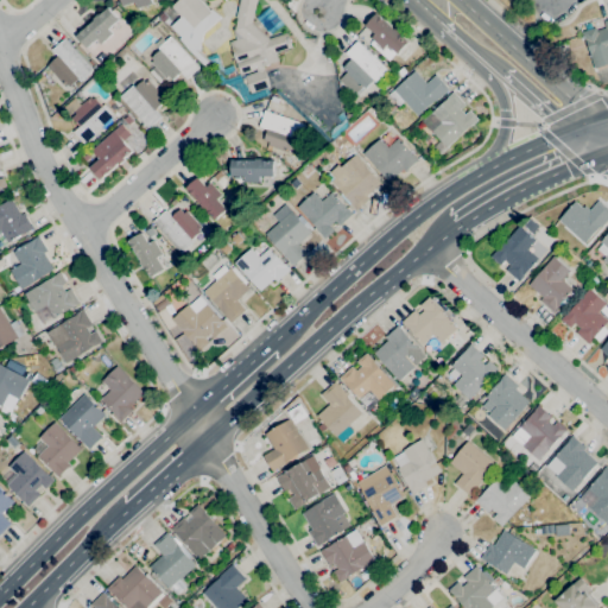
[(202,65),(187,49),(178,39),(181,38),(170,26),(181,17),(171,6),(177,0),(200,0),(209,11),(210,10),(221,17),(202,32),(198,50),(209,61),(202,65)]
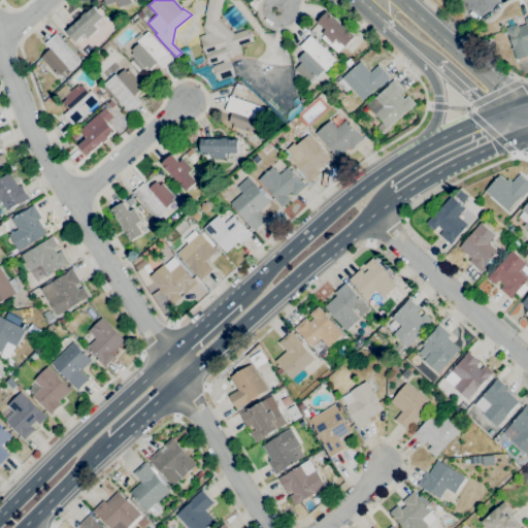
[(220,88),(218,80),(217,78),(216,79),(213,75),(212,75),(215,81),(213,83),(208,66),(209,66),(209,68),(212,67),(212,65),(223,62),(222,60),(208,64),(199,36),(204,34),(202,26),(203,26),(206,15),(204,15),(207,0),(223,0),(219,20),(234,33),(250,28),(254,41),(239,46),(241,53),(228,58),(234,75),(230,76),(232,83),(220,88)]
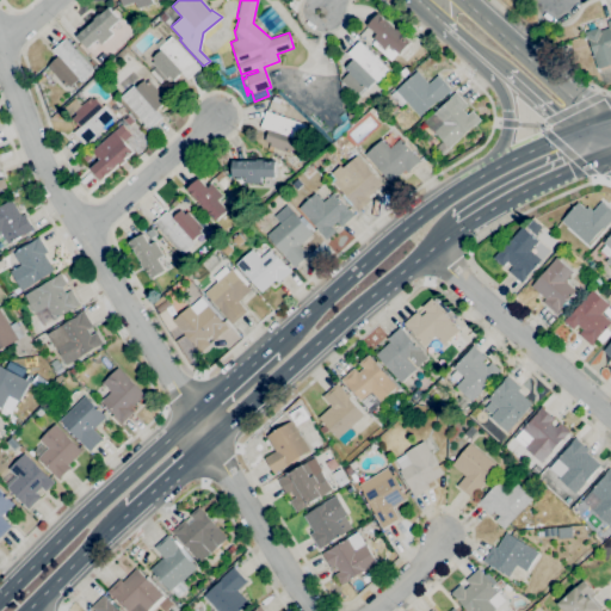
[(86,48),(76,36),(94,20),(93,19),(99,14),(109,7),(119,19),(109,29),(112,34),(100,44),(96,39),(86,48)]
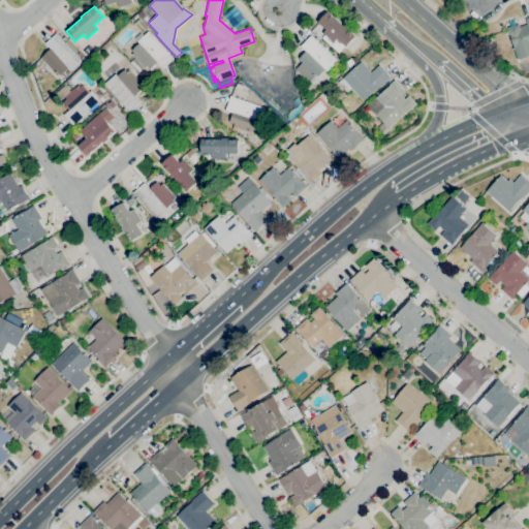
[(145,21),(143,19),(142,20),(137,14),(142,10),(148,19),(145,21)]
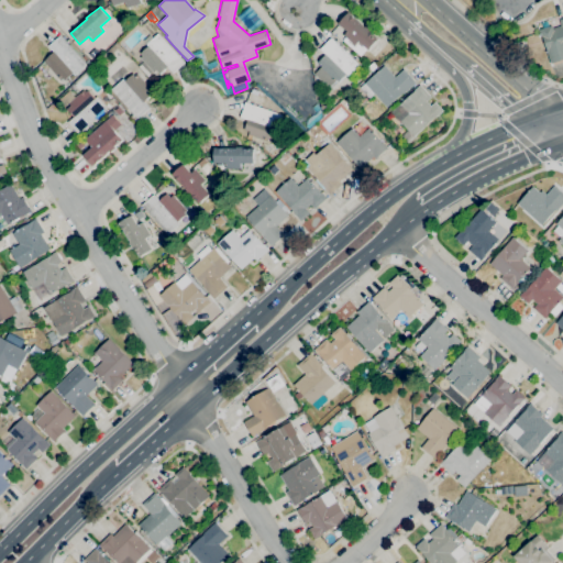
[(360,56),(342,41),(345,37),(343,35),(346,31),(339,23),(348,12),(365,28),(365,26),(368,30),(368,31),(377,39),(367,50),(366,48),(360,56)]
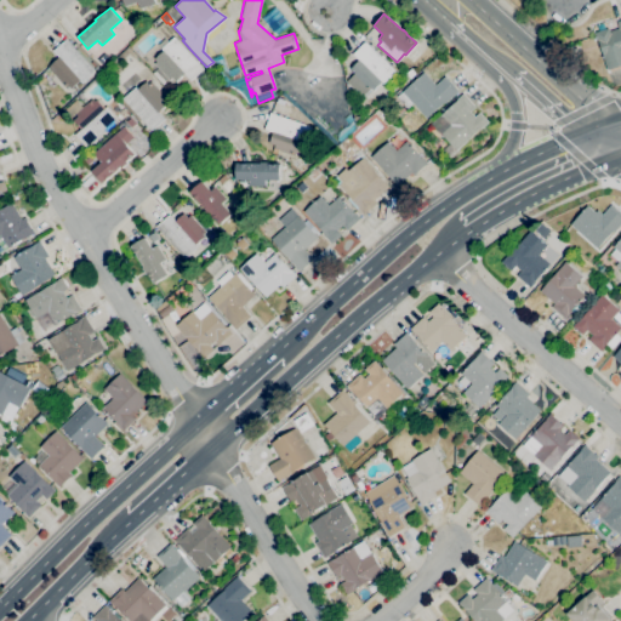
[(620,66),(607,70),(603,57),(597,39),(594,33),(608,28),(609,32),(619,28),(616,22),(620,20),(620,66)]
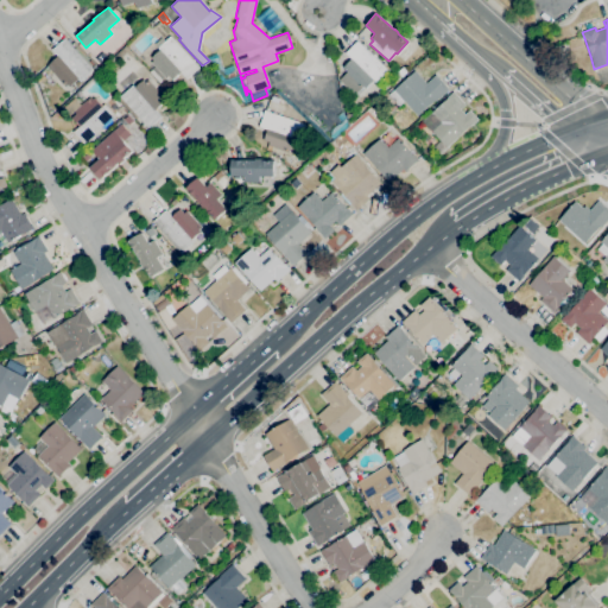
[(159,83),(149,71),(154,67),(150,62),(153,59),(151,57),(159,50),(154,44),(162,37),(165,40),(170,36),(198,67),(185,78),(179,73),(171,80),(168,76),(165,78),(159,83)]
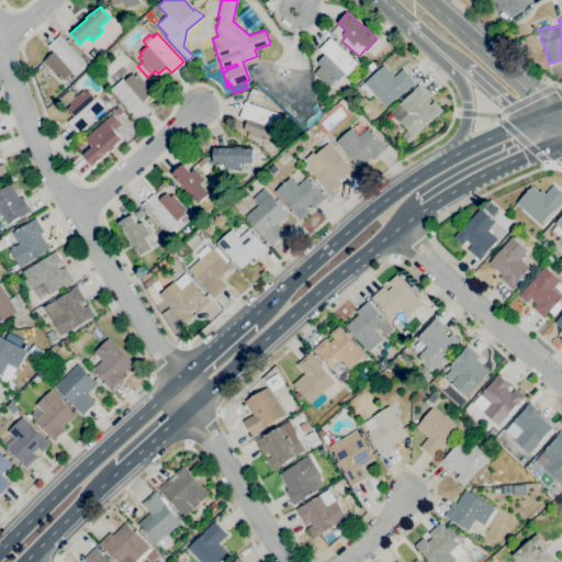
[(59,80),(46,65),(48,63),(45,59),(53,52),(48,46),(59,35),(86,65),(74,75),(71,72),(64,80),(63,78),(59,80)]
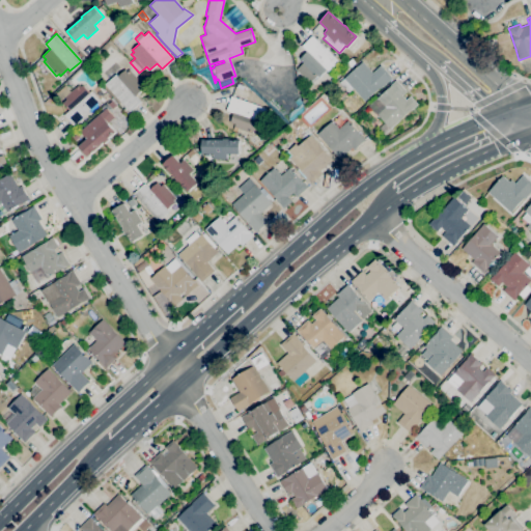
[(309,83),(296,70),(303,62),(300,58),(306,52),(301,47),(312,35),(333,57),(335,54),(340,59),(328,72),(326,71),(318,78),(317,76),(309,83)]
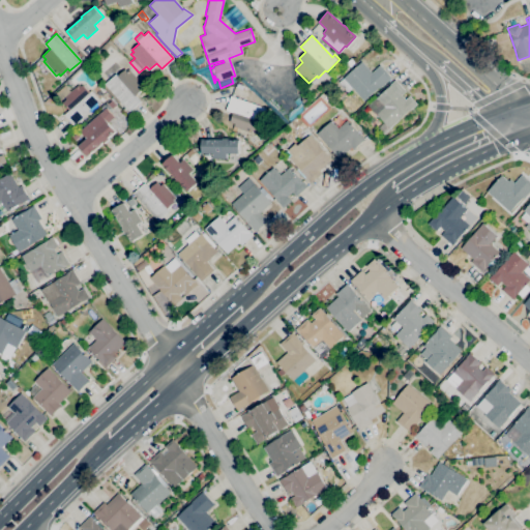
[(84,62),(80,59),(81,58),(77,54),(78,52),(82,57),(82,56),(86,60),(84,62)]
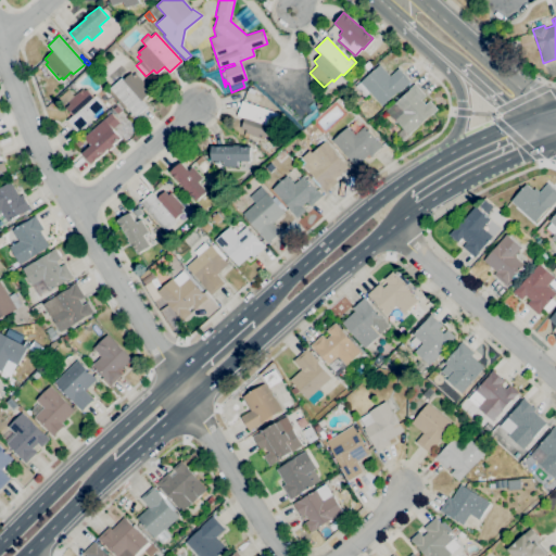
[(367,71),(363,66),(368,61),(373,65),(367,71)]
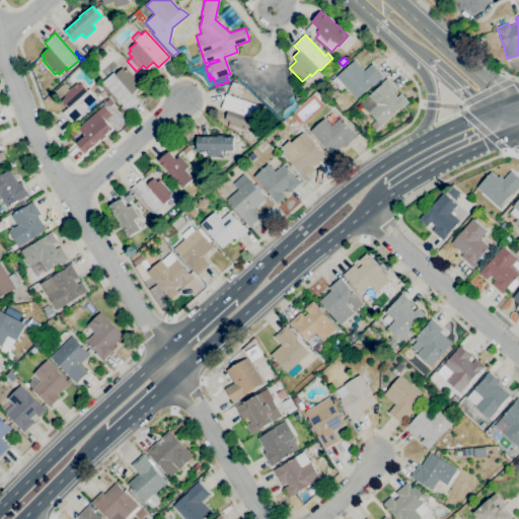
[(356,99),(345,86),(340,91),(329,79),(335,74),(337,76),(354,60),(364,71),(372,64),(383,76),(372,86),(371,85),(356,99)]
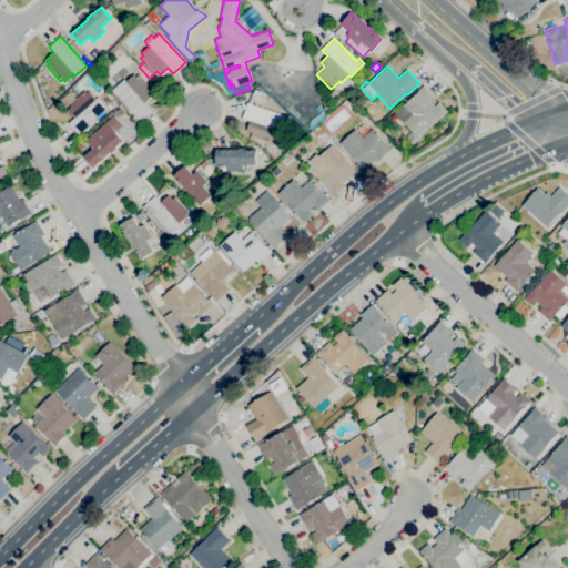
[(138,120),(112,90),(123,79),(125,81),(133,74),(135,77),(138,74),(151,90),(149,92),(152,95),(144,102),(150,109),(138,120)]
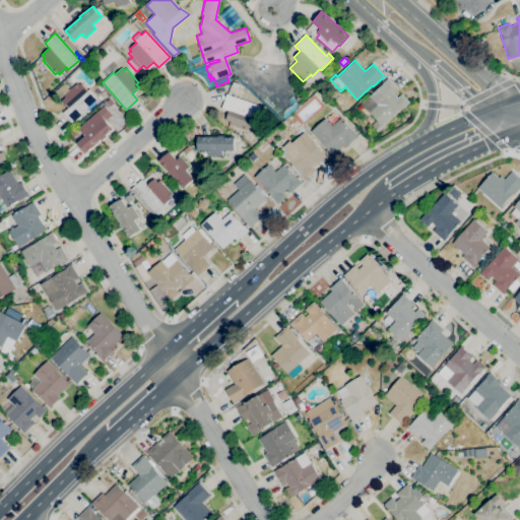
[(375,134),(369,127),(377,120),(370,112),(369,113),(361,103),(369,95),(370,95),(383,84),(382,83),(388,78),(398,89),(394,93),(398,98),(402,94),(409,103),(382,126),(383,127),(375,134)]
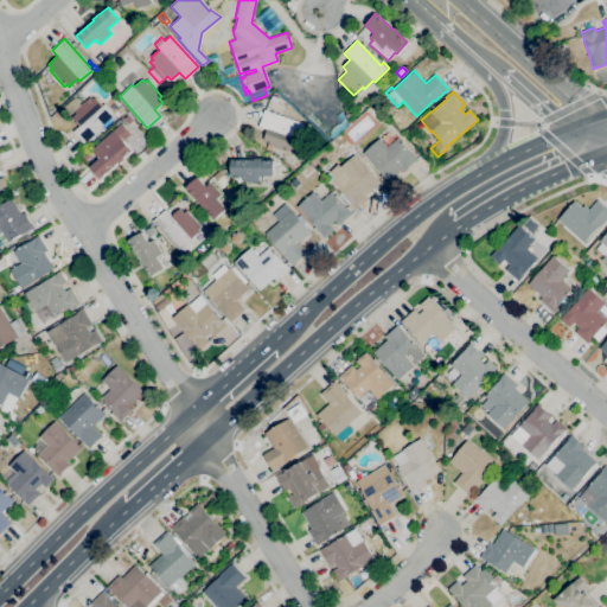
[(84,145),(72,132),(80,126),(71,117),(76,114),(74,112),(69,115),(64,109),(75,98),(81,106),(91,95),(102,106),(104,103),(116,116),(84,145)]
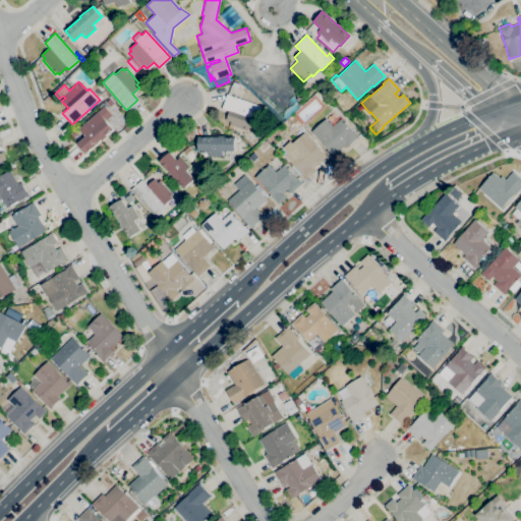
[(102,99),(96,93),(102,88),(108,94),(102,99)]
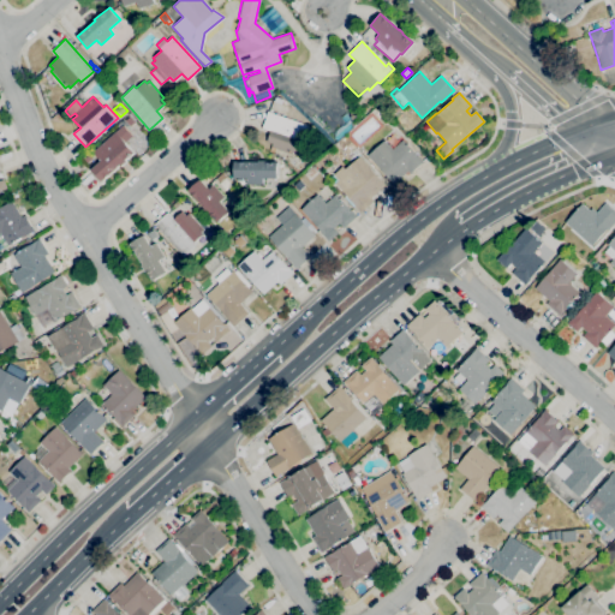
[(291,154),(270,147),(272,143),(267,142),(270,131),(262,129),(268,112),(308,125),(303,141),(299,139),(296,151),(292,150),(291,154)]
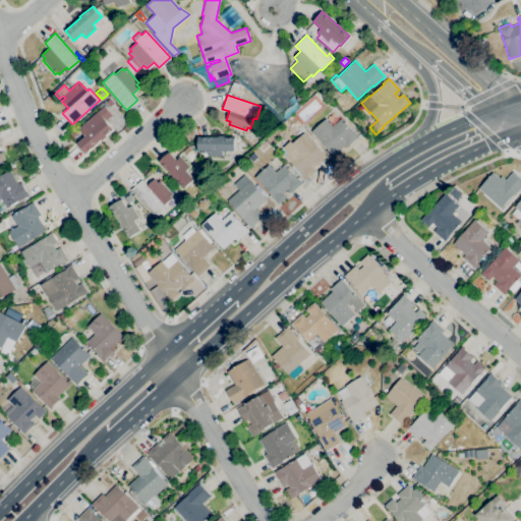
[(85,154),(76,143),(84,136),(81,132),(92,123),(89,119),(99,110),(106,118),(104,119),(113,129),(106,135),(107,136),(102,141),(101,140),(85,154)]
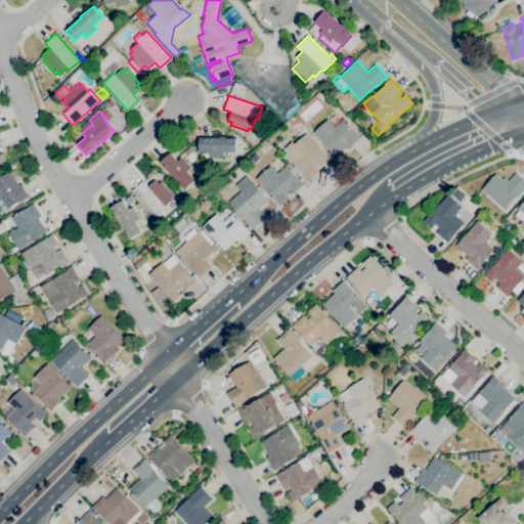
[(336,157),(322,142),(313,132),(328,120),(330,123),(336,117),(334,115),(335,114),(341,121),(343,119),(360,138),(358,140),(358,139),(352,145),(349,148),(347,145),(336,157)]
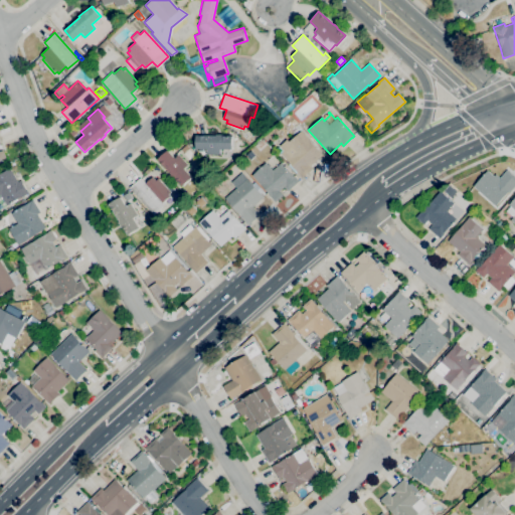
[(291,129),(282,120),(288,114),(297,123),(291,129)]
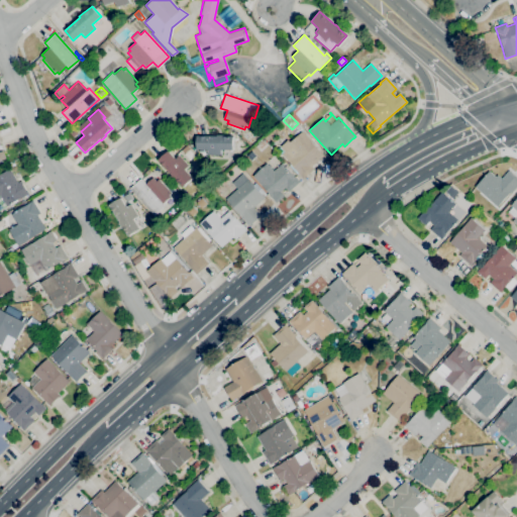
[(73,136),(69,132),(73,128),(78,133),(73,136)]
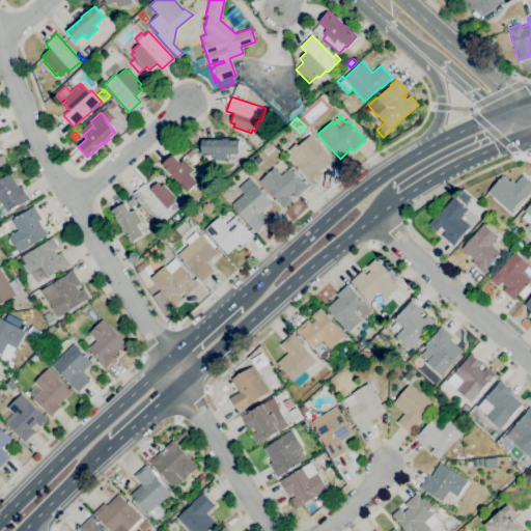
[(310,184),(306,178),(306,177),(295,165),(289,159),(292,156),(287,150),(296,144),(298,146),(310,135),(332,160),(319,171),(323,173),(310,184)]
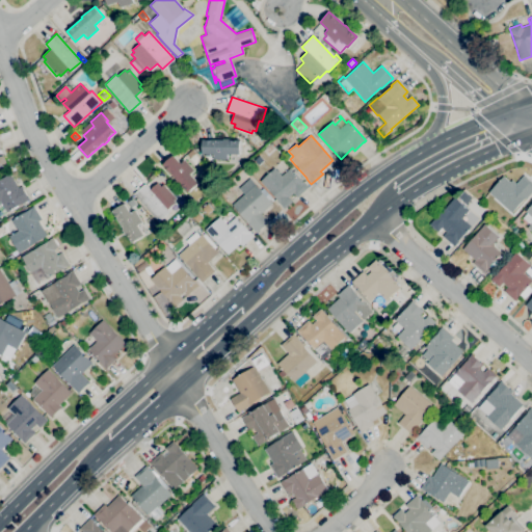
[(227,160),(212,160),(212,157),(207,157),(207,154),(202,154),(202,139),(222,140),(222,139),(230,139),(230,140),(239,140),(239,154),(227,154),(227,160)]
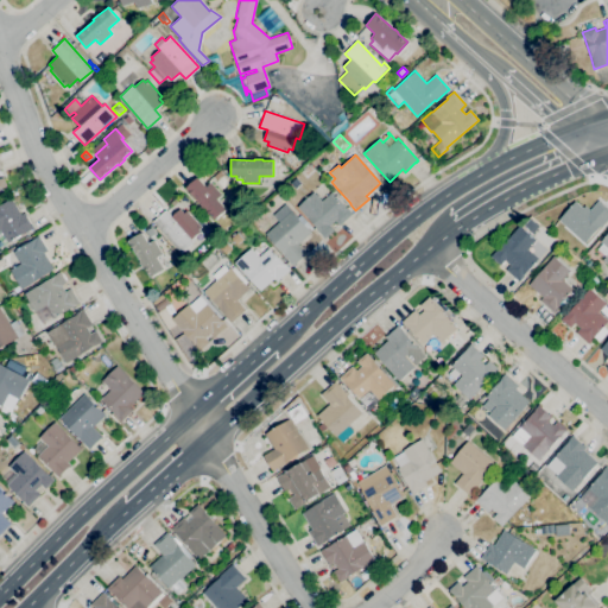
[(329,171),(323,165),(330,159),(336,165),(329,171)]
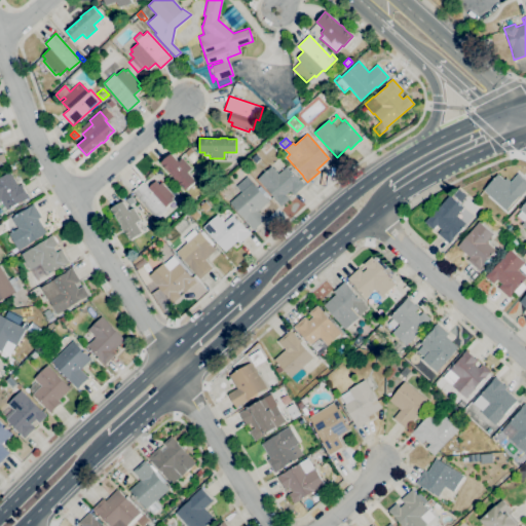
[(264,153),(260,148),(267,142),(271,147),(264,153)]
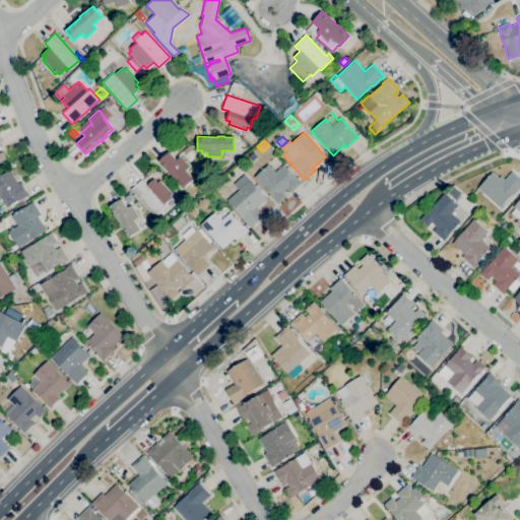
[(183,188),(177,181),(176,182),(172,178),(173,177),(158,161),(169,152),(176,159),(180,156),(189,167),(185,171),(193,179),(183,188)]
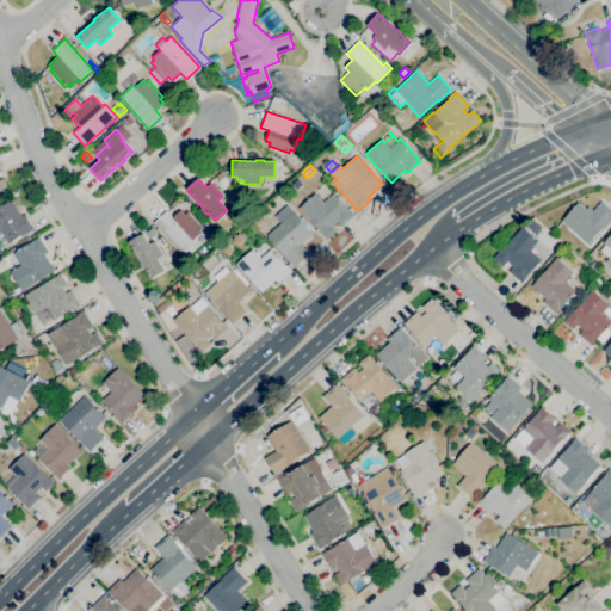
[(326,240),(320,232),(309,218),(308,220),(298,208),(315,193),(322,202),(334,192),(353,215),(340,227),(337,222),(332,227),(335,232),(326,240)]
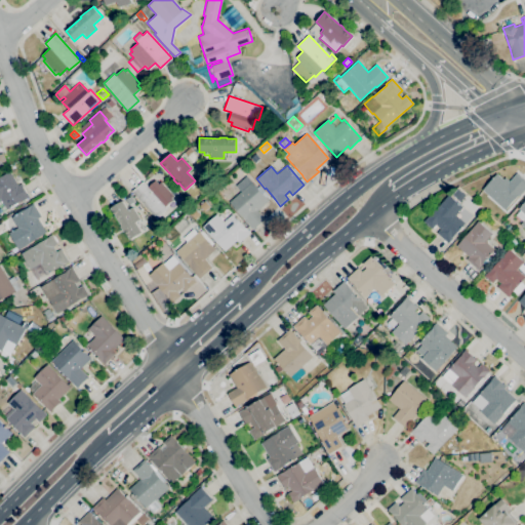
[(6,209),(0,199),(0,176),(9,171),(17,186),(21,184),(29,197),(23,200),(22,200),(6,209)]
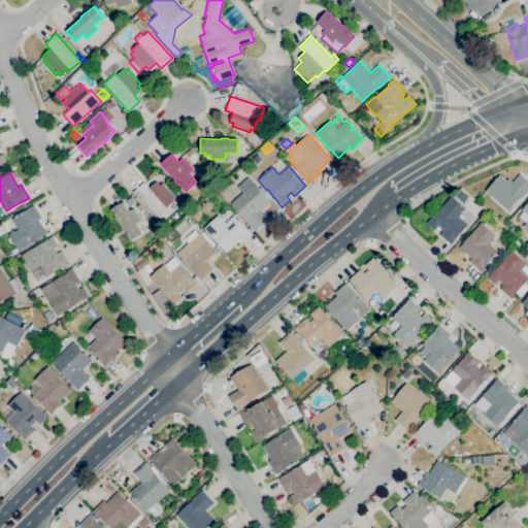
[(507,211),(485,191),(499,174),(506,180),(507,178),(513,183),(520,174),(527,182),(527,190),(522,197),(521,197),(507,211)]
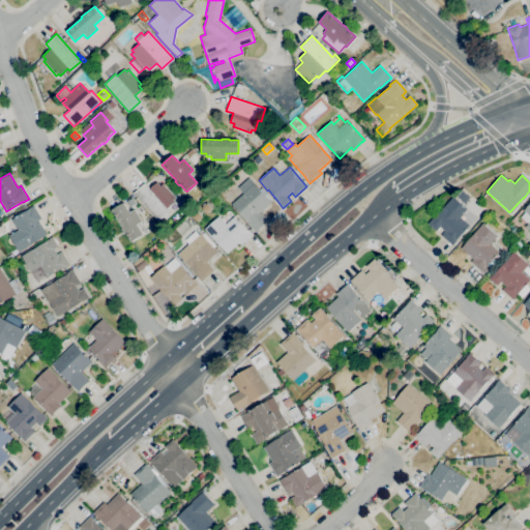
[(157,221),(133,194),(144,183),(149,188),(156,182),(160,185),(162,183),(164,185),(167,183),(178,195),(173,200),(174,202),(167,209),(169,211),(157,221)]
